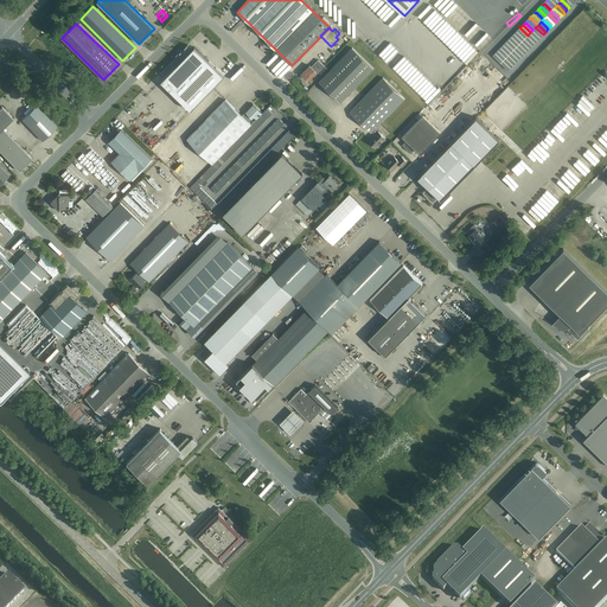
[(517,31),(524,38),(528,36),(519,27),(517,31)]
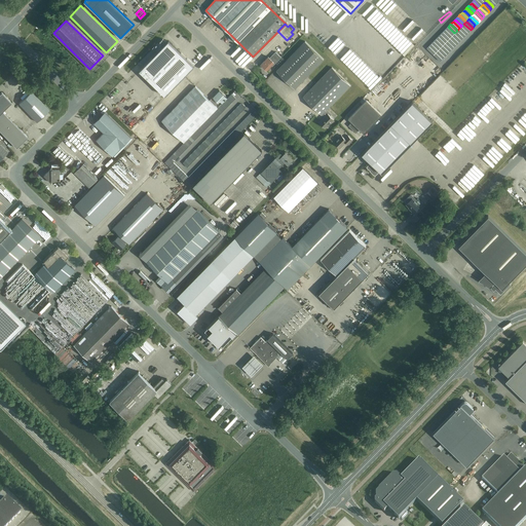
[(461,26),(468,32),(471,30),(463,24),(461,26)]
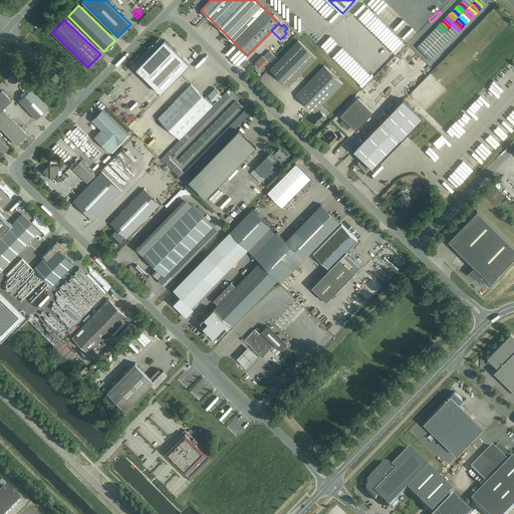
[(449,27),(455,34),(458,31),(451,25),(449,27)]
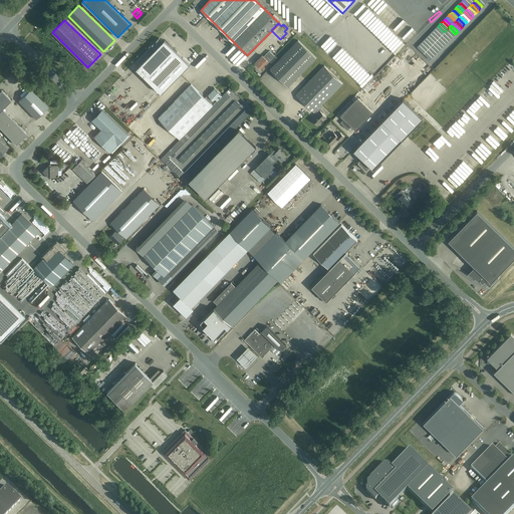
[(436,28),(442,34),(444,32),(438,26),(436,28)]
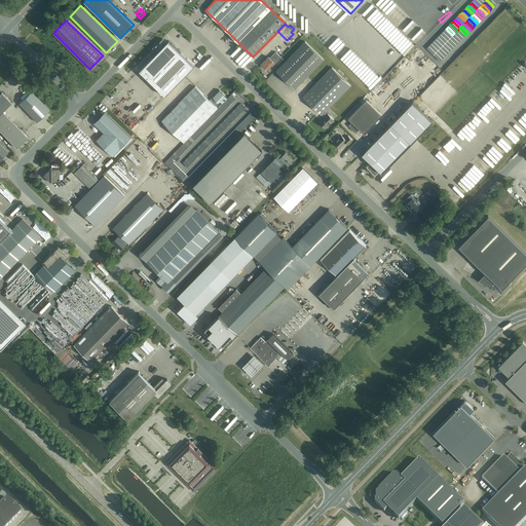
[(465,35),(459,28),(457,31),(463,37),(465,35)]
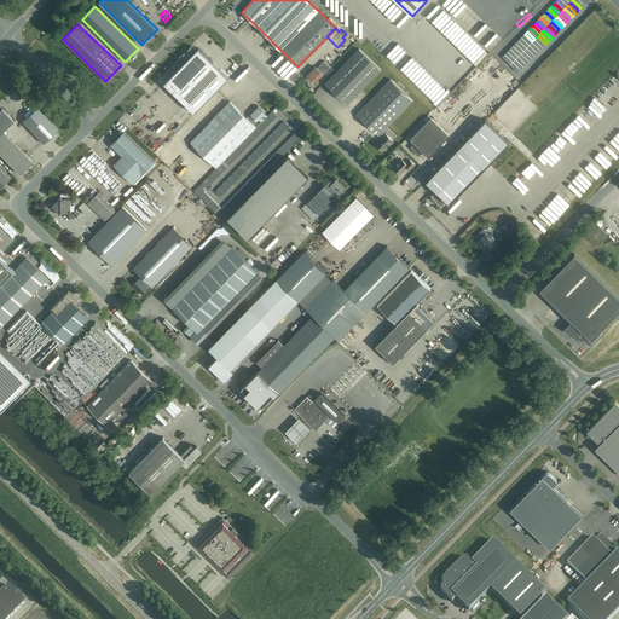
[(525,34),(522,36),(530,45),(532,41),(525,34)]
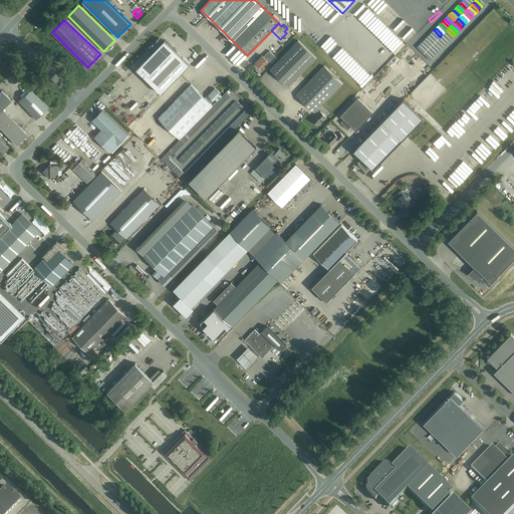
[(431,33),(438,39),(440,37),(434,30),(431,33)]
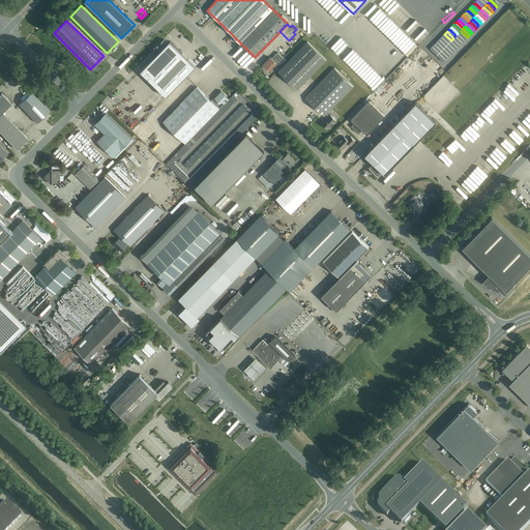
[(467,37),(461,31),(458,33),(465,39),(467,37)]
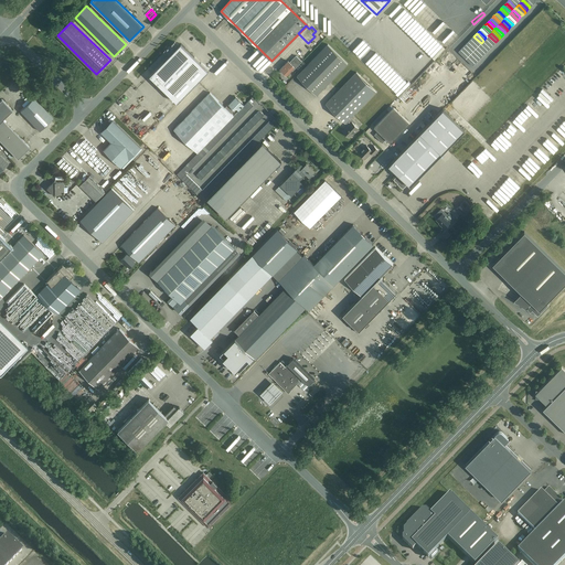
[(496,42),(488,35),(486,38),(493,45),(496,42)]
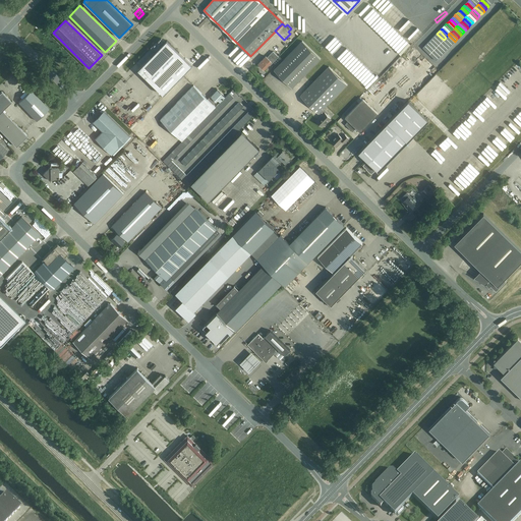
[(435,36),(441,42),(444,40),(437,34),(435,36)]
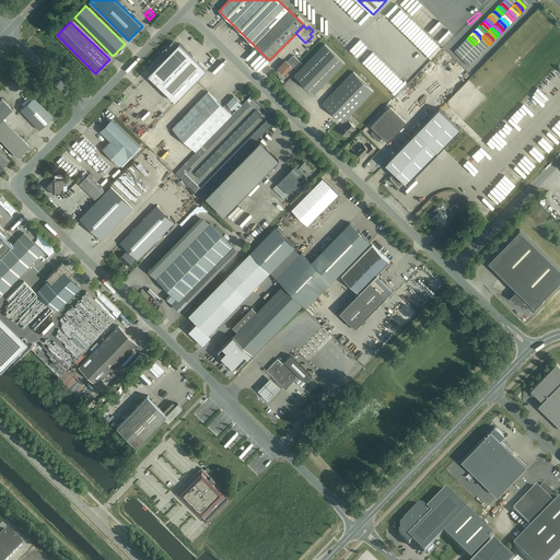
[(486,47),(489,45),(481,37),(479,41),(486,47)]
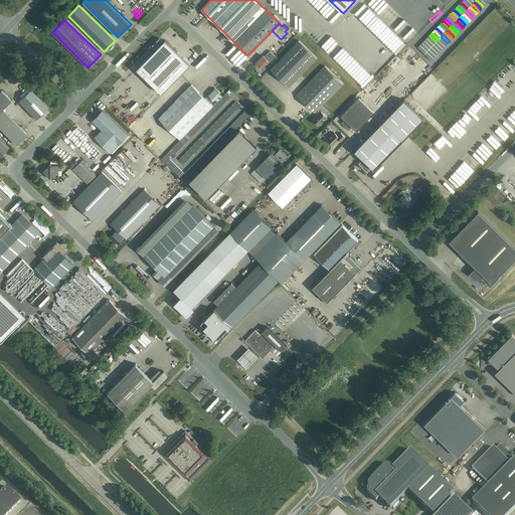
[(427,37),(434,44),(436,41),(430,35),(427,37)]
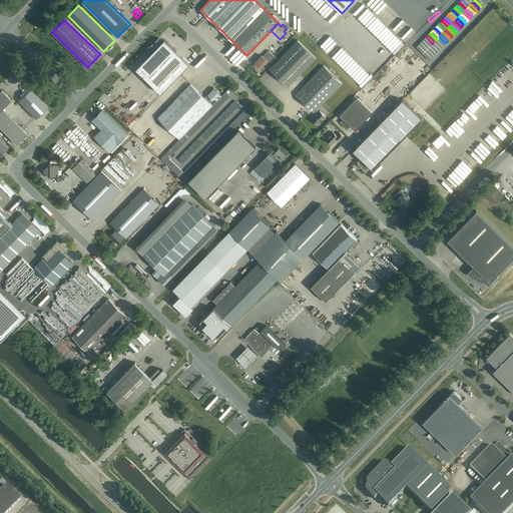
[(432,44),(426,37),(423,40),(430,46),(432,44)]
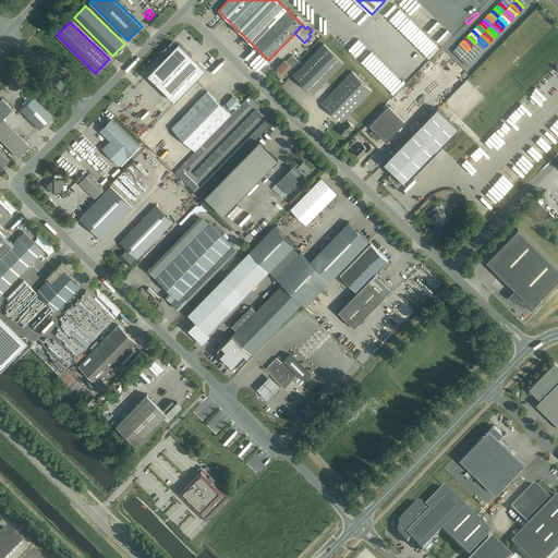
[(484,47),(477,40),(475,43),(482,49),(484,47)]
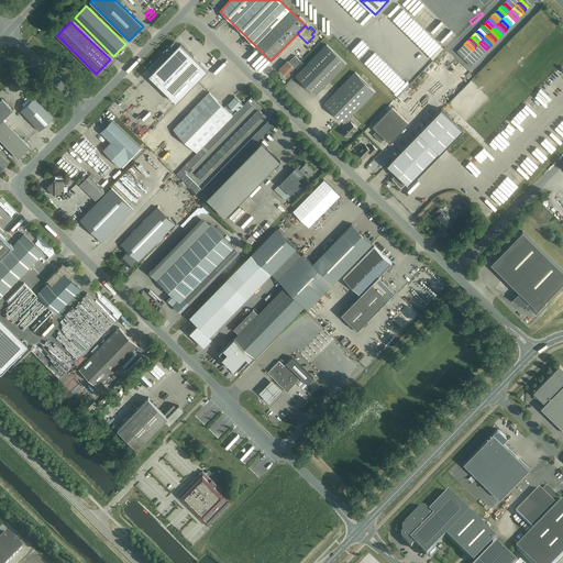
[(486,50),(479,43),(476,45),(484,53),(486,50)]
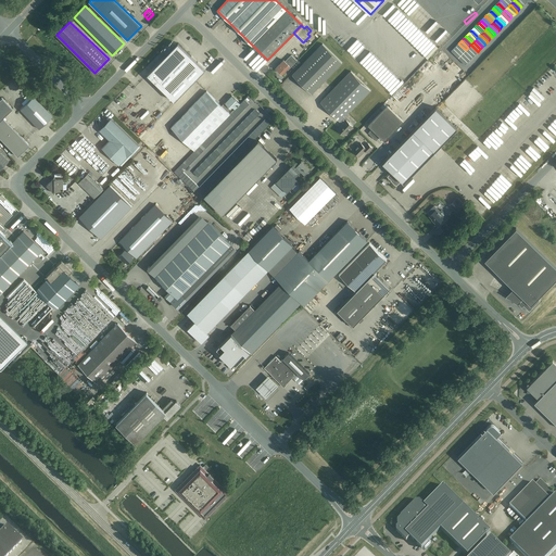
[(205,70),(178,43),(148,74),(175,101),(205,70)]
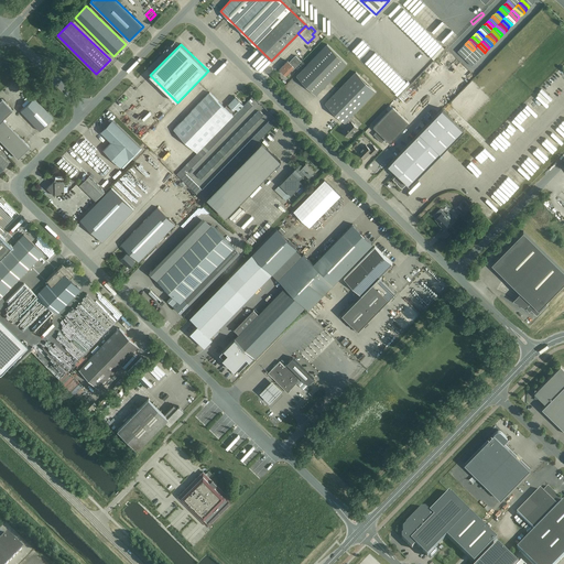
[(347,64),(327,44),(296,76),(316,95),(347,64)]
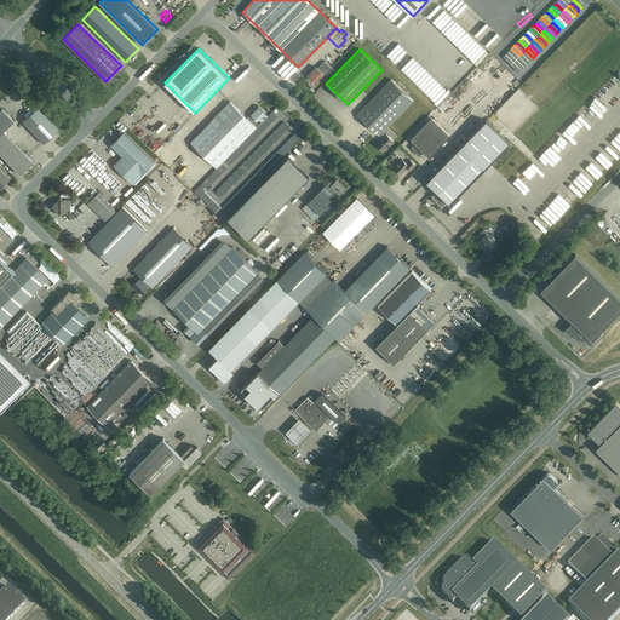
[(517,58),(520,56),(511,49),(509,51),(517,58)]
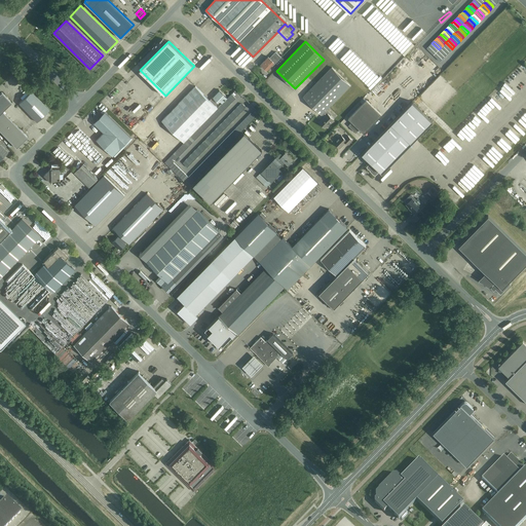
[(452,49),(445,42),(443,45),(450,51),(452,49)]
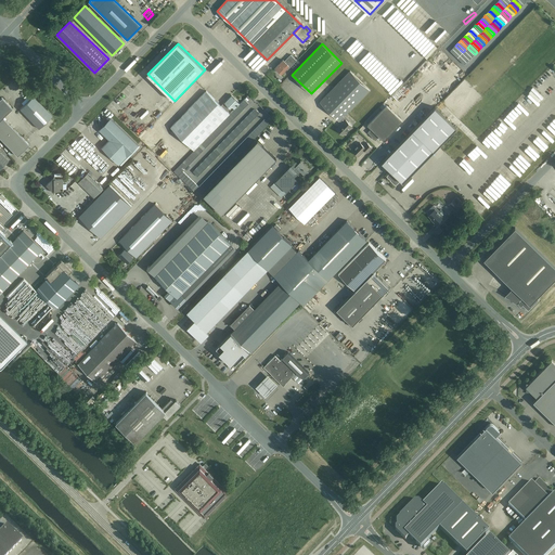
[(453,48),(460,55),(463,52),(455,46),(453,48)]
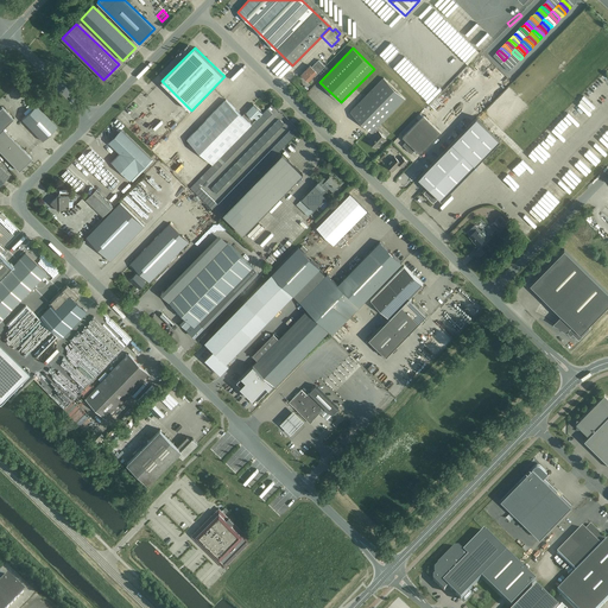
[(496,52),(493,56),(501,63),(504,61),(496,52)]
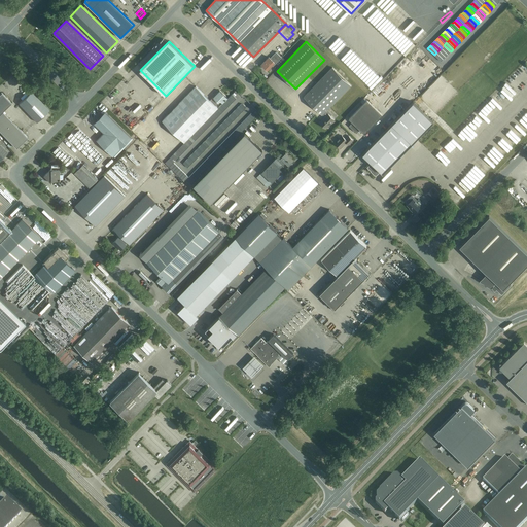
[(442,47),(448,54),(451,51),(444,45),(442,47)]
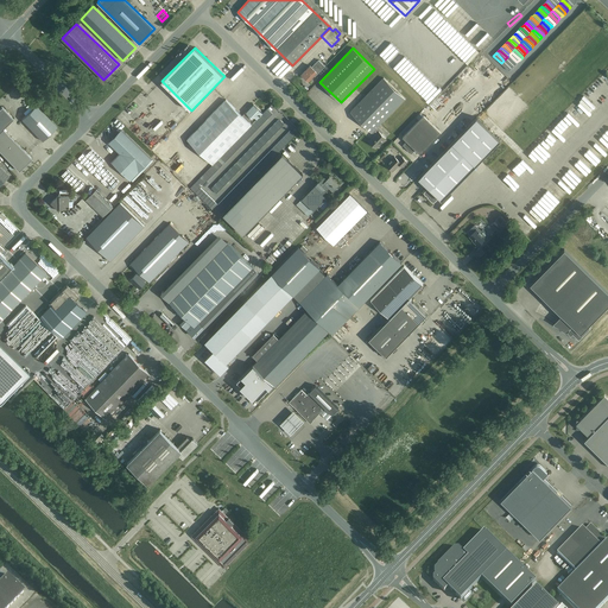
[(507,57),(514,65),(517,62),(510,55),(507,57)]
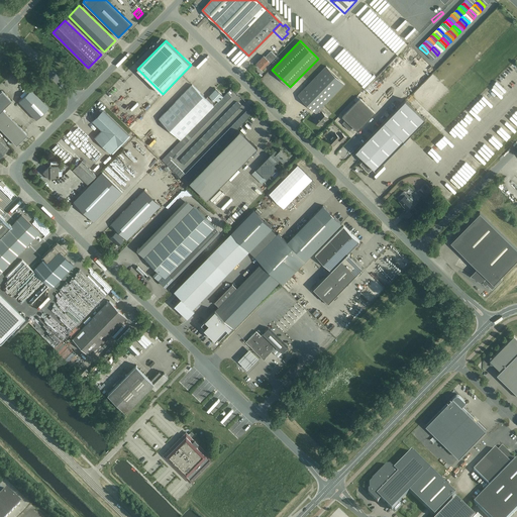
[(435,58),(437,56),(431,48),(428,52),(435,58)]
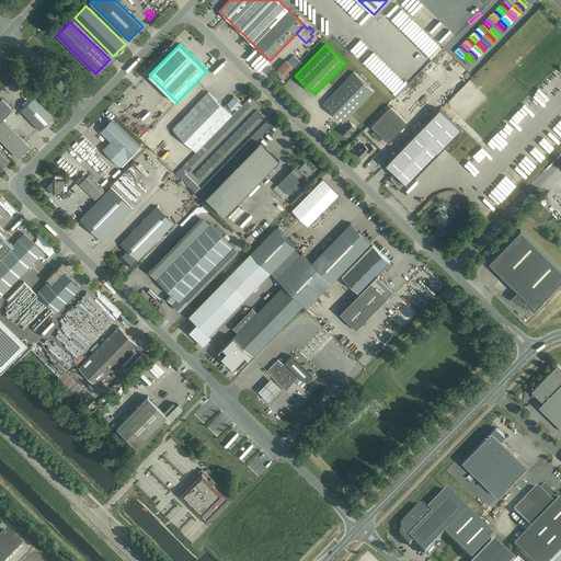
[(294,55),(287,61),(286,60),(278,68),(284,75),(289,69),(290,70),(299,61),(294,55)]
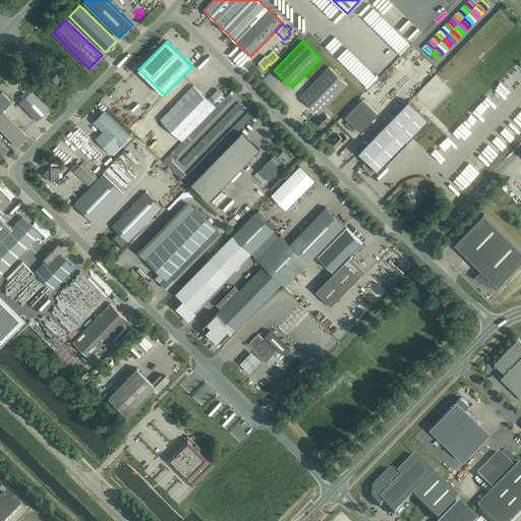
[(431,52),(429,54),(436,60),(439,58),(431,52)]
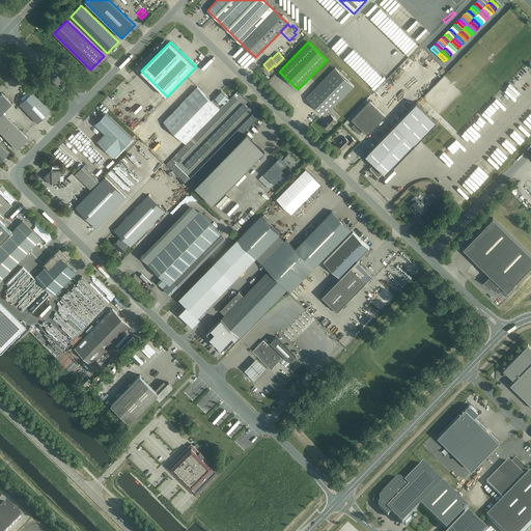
[(325,115),(330,110),(354,86),(335,67),(306,98),(325,115)]
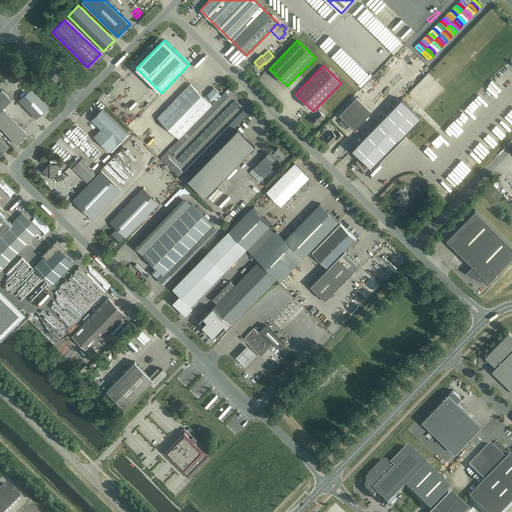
[(211,105),(209,103),(204,97),(190,84),(157,117),(179,138),(211,105)]
